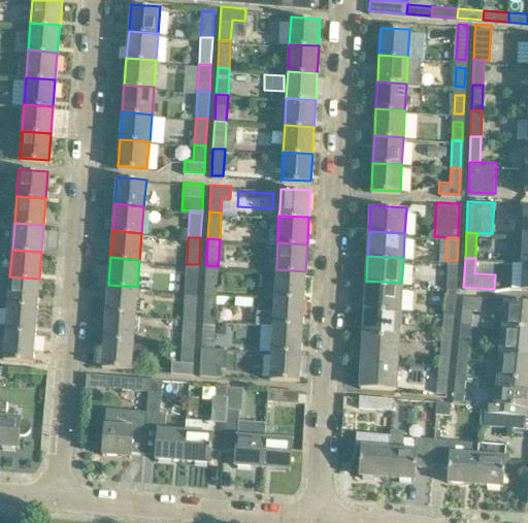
[(455,286),(457,260),(446,260),(444,286),(455,286)]
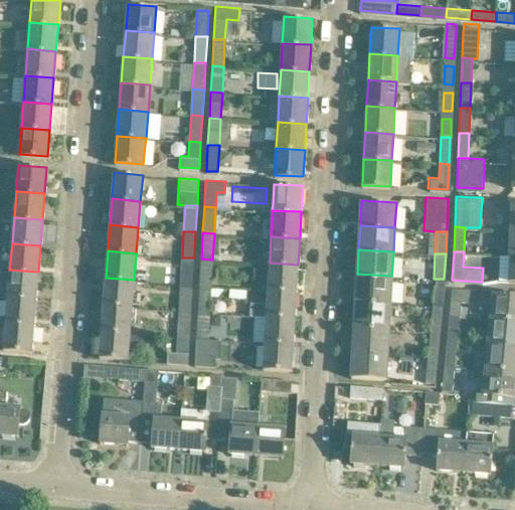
[(192,285),(194,258),(182,258),(181,284),(192,285)]
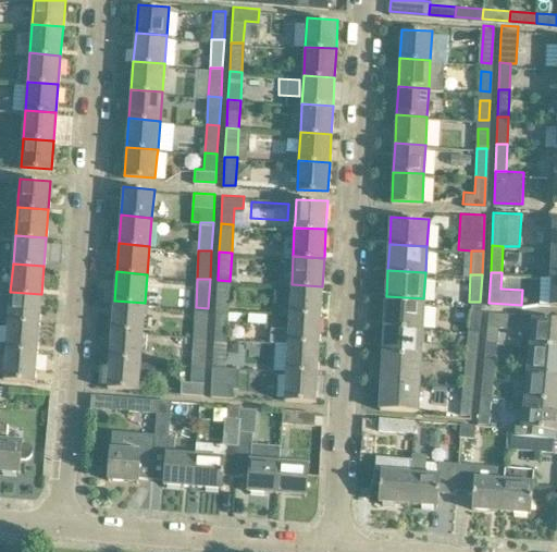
[(229,309),(230,281),(218,280),(215,308),(229,309)]
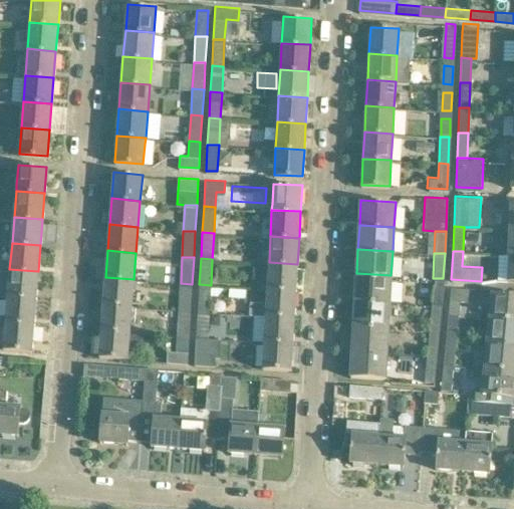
[(296,290),(297,264),(269,262),(267,288),(296,290)]
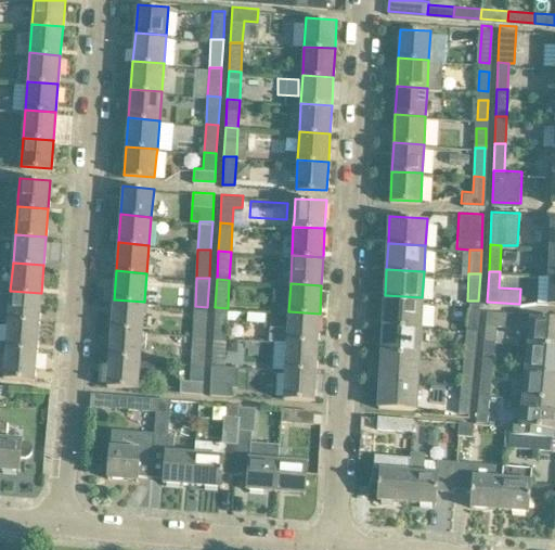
[(39,321),(41,293),(10,291),(8,319),(39,321)]
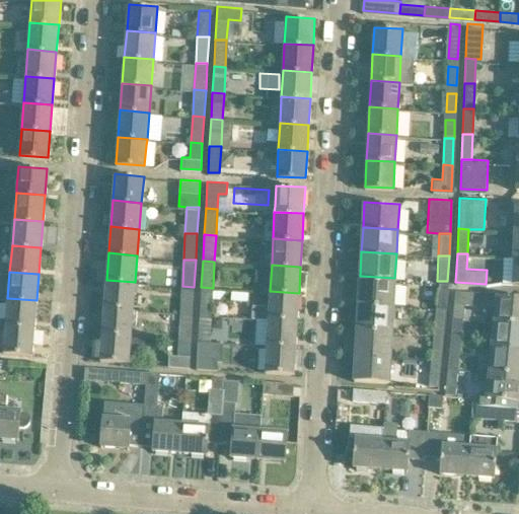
[(393,303),(394,278),(360,276),(359,301),(393,303)]
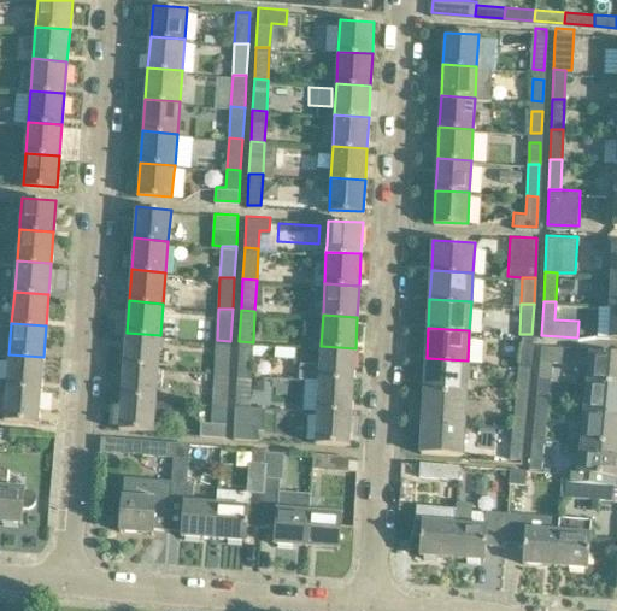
[(158,366),(160,335),(127,333),(124,364),(158,366)]
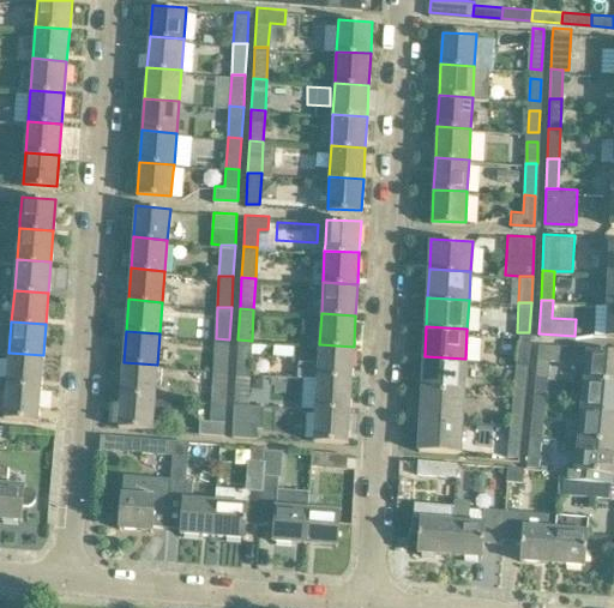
[(527,363),(529,332),(517,332),(515,362),(527,363)]
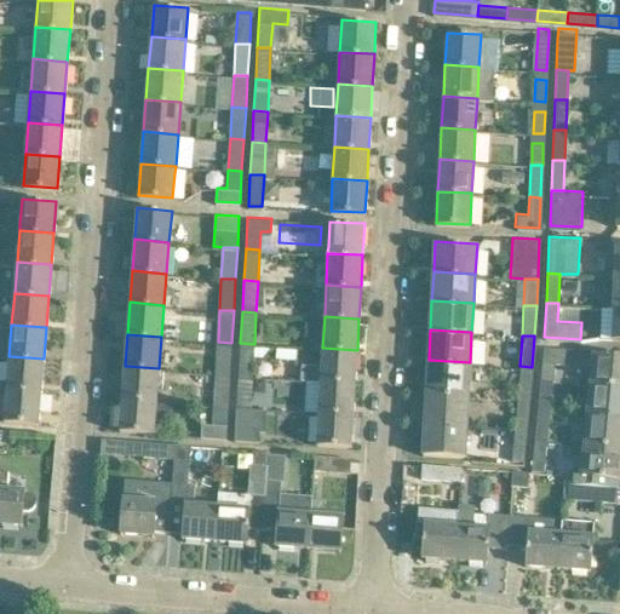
[(230,374),(231,343),(218,342),(216,373),(230,374)]
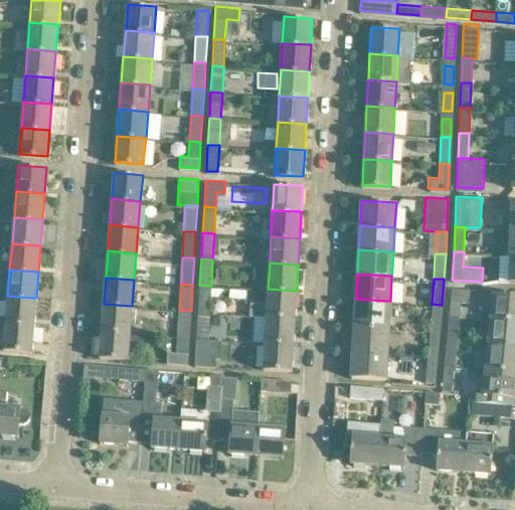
[(209,312),(211,286),(199,285),(198,311),(209,312)]
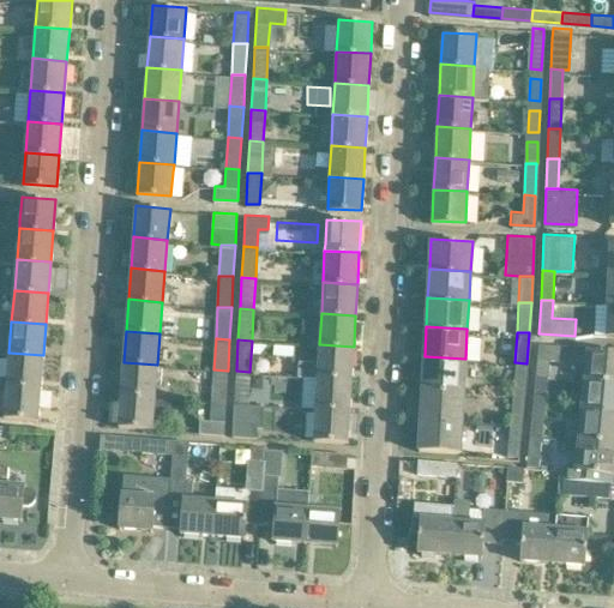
[(537,342),(537,344),(534,374),(546,375),(548,357),(563,359),(564,343),(537,342)]
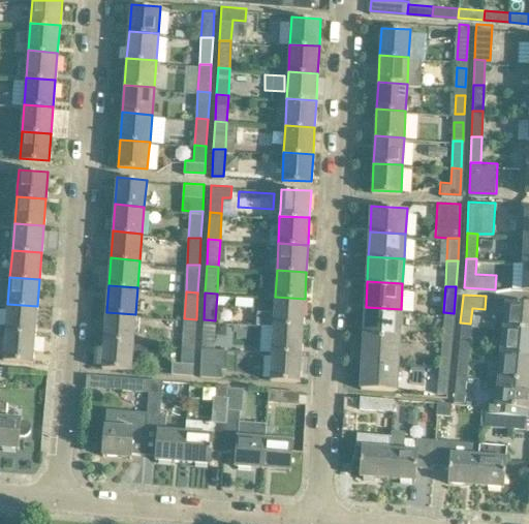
[(303,326),(305,299),(275,297),(274,311),(257,310),(256,322),(274,324),(303,326)]
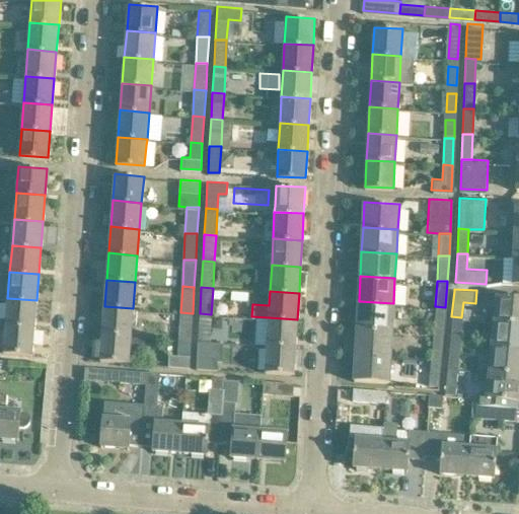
[(518,322),(518,297),(496,295),(494,320),(518,322)]
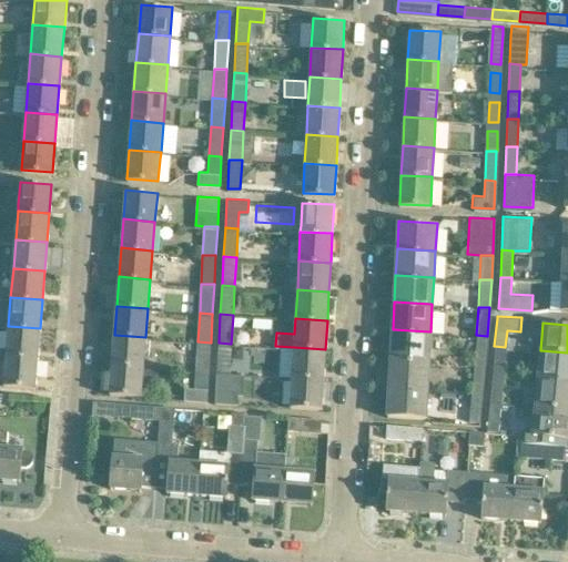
[(38,358),(40,328),(8,326),(6,355),(38,358)]
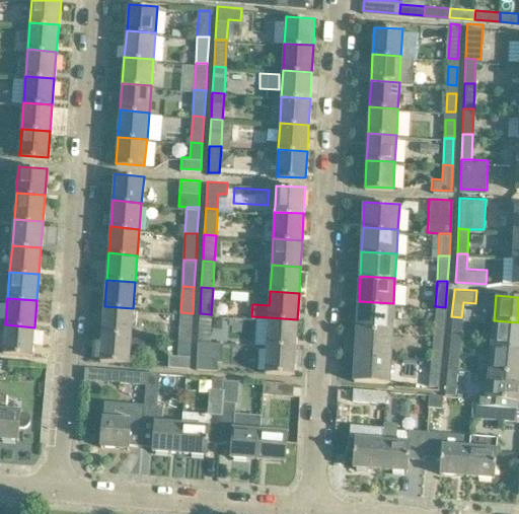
[(391,328),(393,303),(359,301),(357,326),(391,328)]
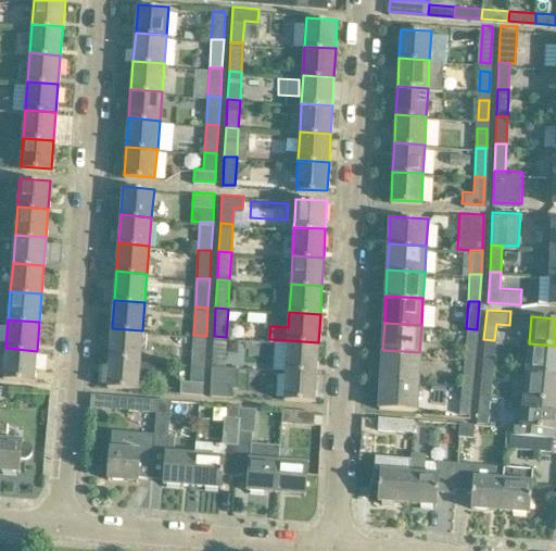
[(140,359),(142,330),(112,328),(110,357),(140,359)]
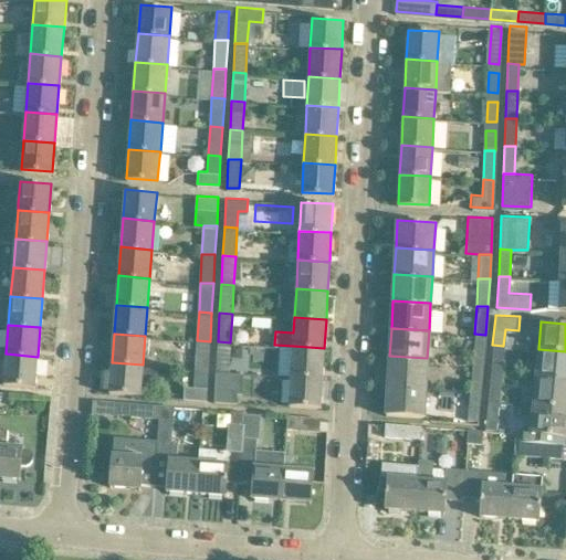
[(483,361),(485,335),(474,334),(472,360),(483,361)]
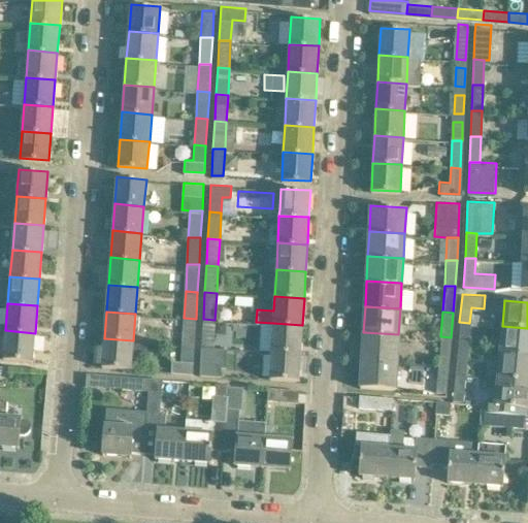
[(194,346),(196,319),(184,318),(183,345),(194,346)]
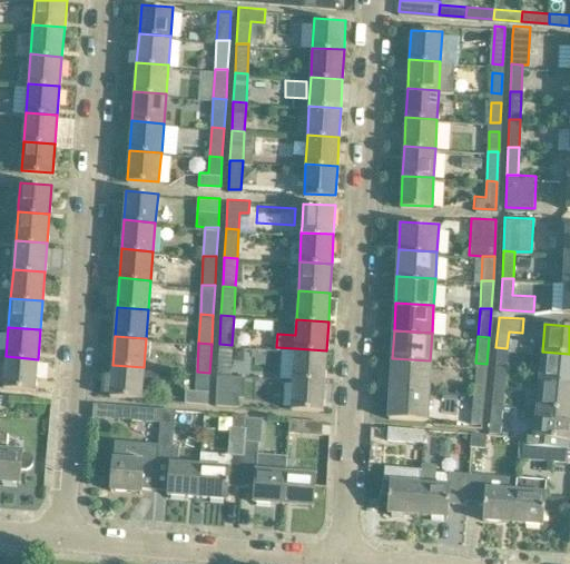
[(231,374),(232,345),(219,344),(217,374),(231,374)]
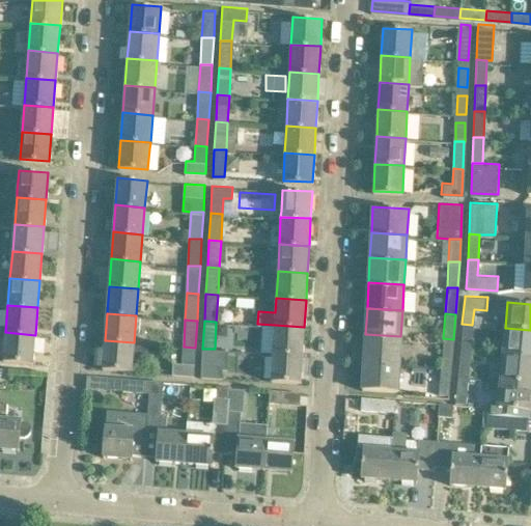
[(470,351),(472,325),(462,324),(459,350),(470,351)]
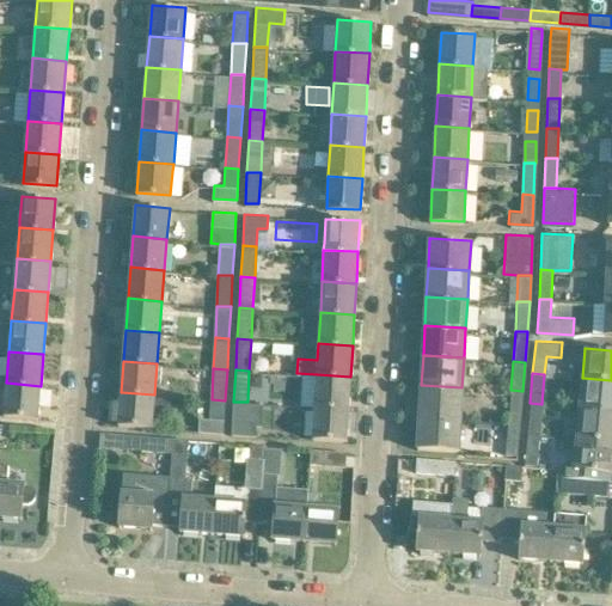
[(349,408),(350,377),(317,374),(314,405),(349,408)]
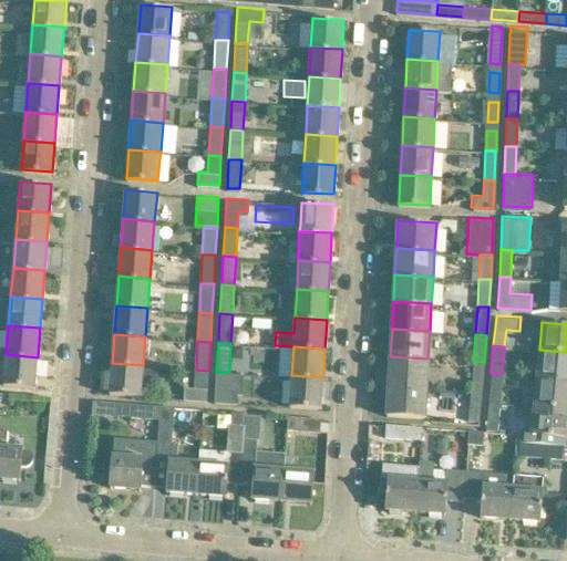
[(566,381),(566,352),(539,350),(537,377),(566,381)]
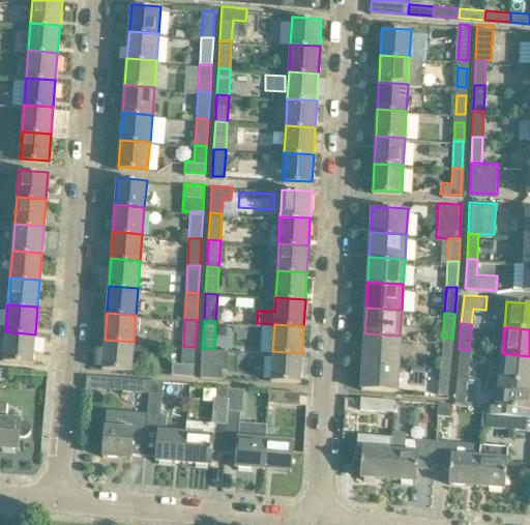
[(33,361),(35,334),(5,331),(3,358),(33,361)]
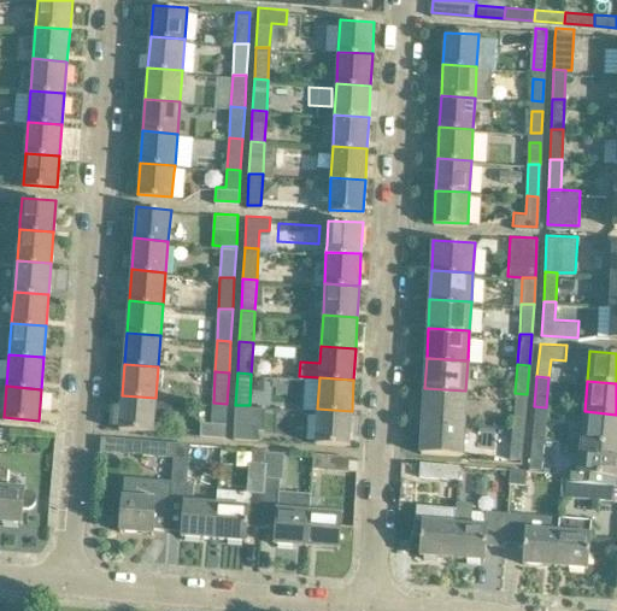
[(464,421),(465,391),(424,388),(423,418),(464,421)]
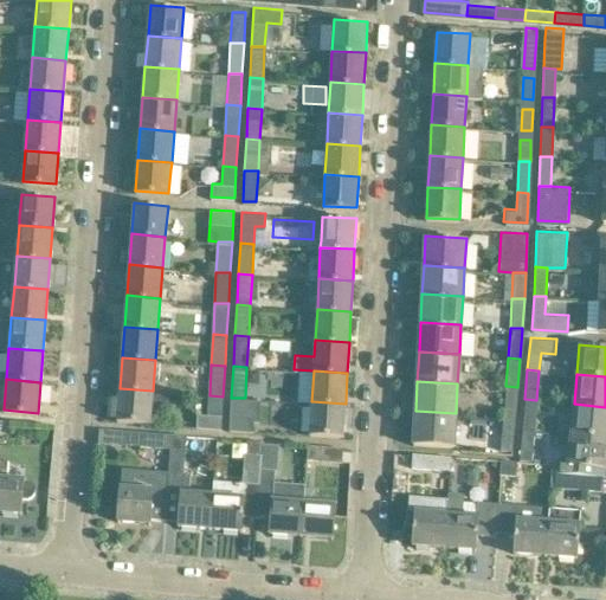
[(515,417),(517,387),(505,386),(502,415),(515,417)]
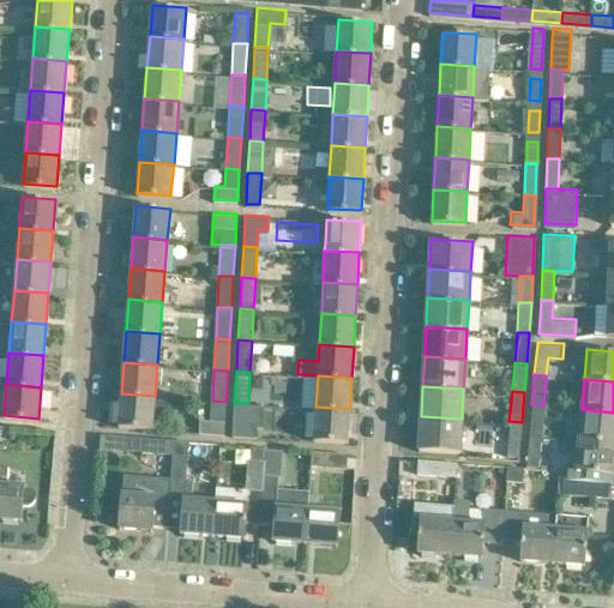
[(152,427),(155,403),(155,396),(121,393),(118,425),(152,427)]
